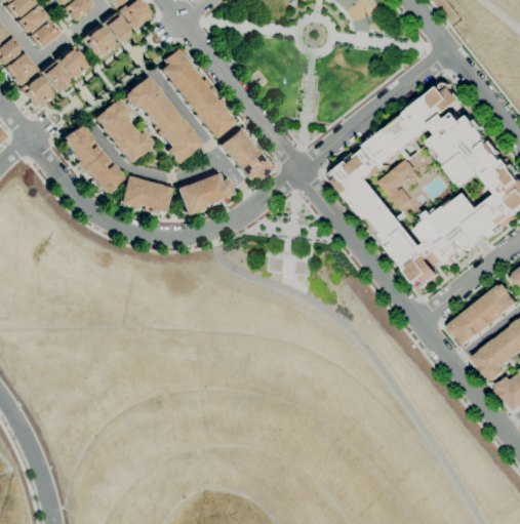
[(18,16),(12,9),(14,7),(10,3),(13,0),(37,0),(35,1),(36,3),(18,16)]
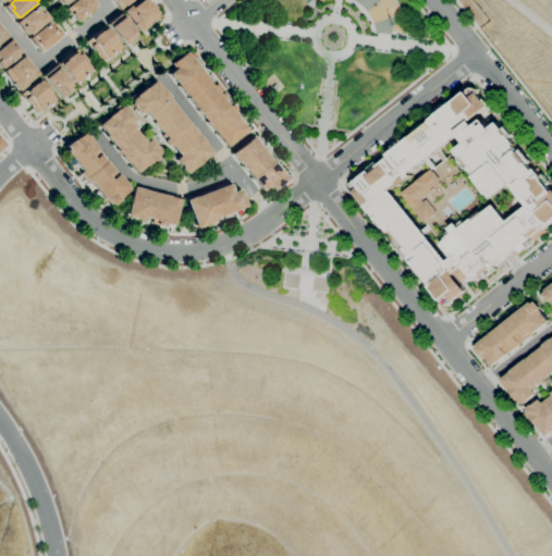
[(81,22),(74,13),(76,12),(72,5),(78,0),(98,0),(101,4),(97,8),(81,22)]
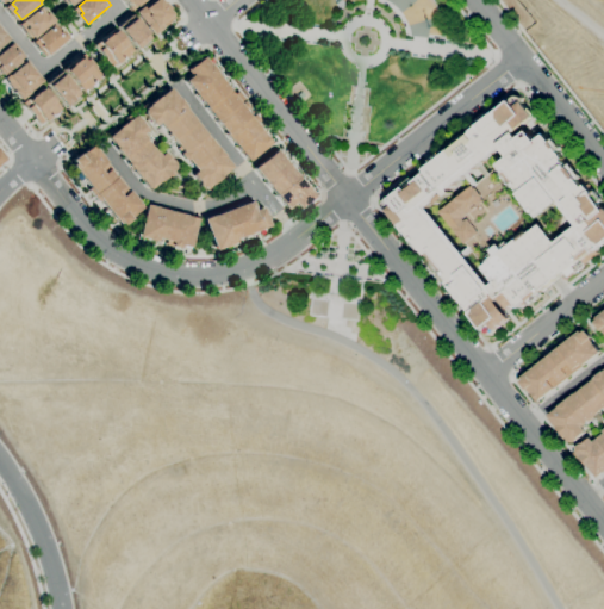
[(148,0),(136,10),(132,6),(134,5),(131,2),(130,4),(128,0),(148,0)]
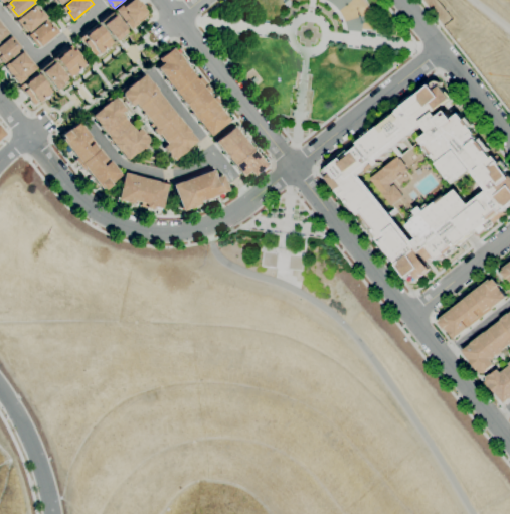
[(133,29),(127,21),(118,9),(130,0),(139,0),(140,1),(141,1),(146,6),(145,7),(150,14),(147,16),(147,17),(142,21),(140,22),(141,23),(133,29)]
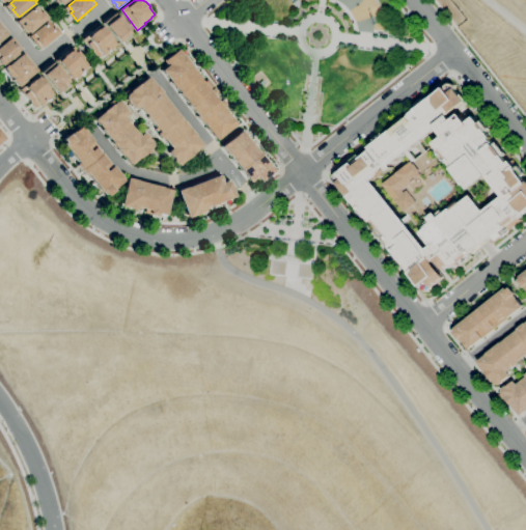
[(30,33),(24,25),(26,23),(22,18),(36,6),(37,6),(39,5),(45,11),(46,10),(49,16),(50,18),(30,33)]
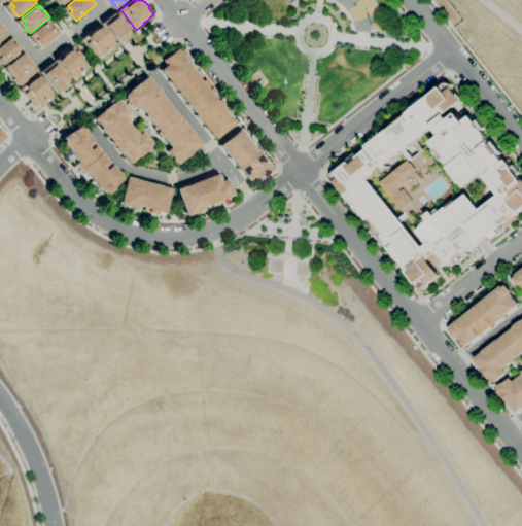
[(119,41),(106,25),(107,25),(105,22),(117,12),(130,28),(133,32),(127,37),(126,37),(119,41)]
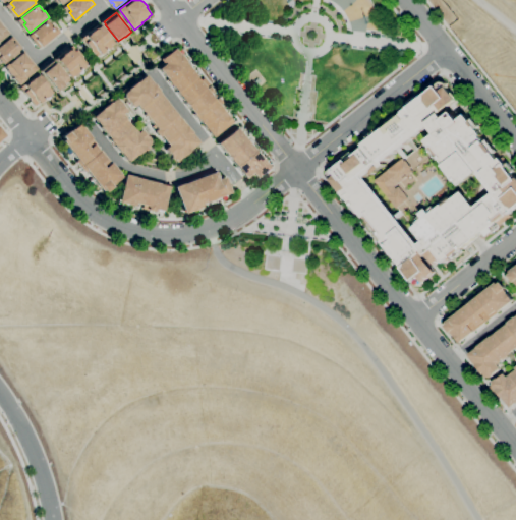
[(0,16),(11,32),(0,40),(0,16)]
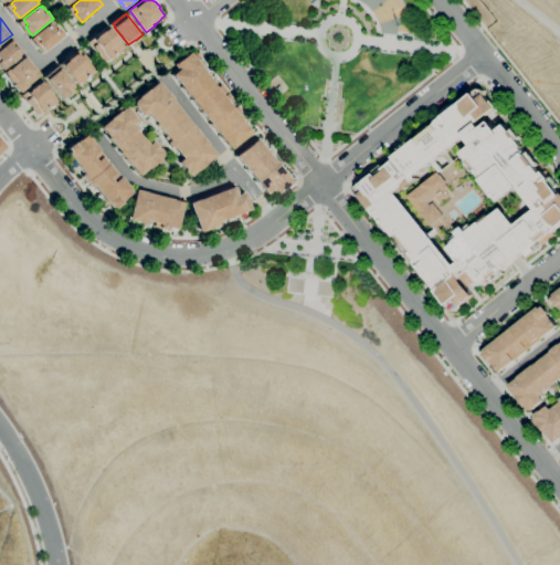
[(45,51),(34,37),(53,21),(60,30),(62,28),(65,32),(64,33),(65,35),(45,51)]
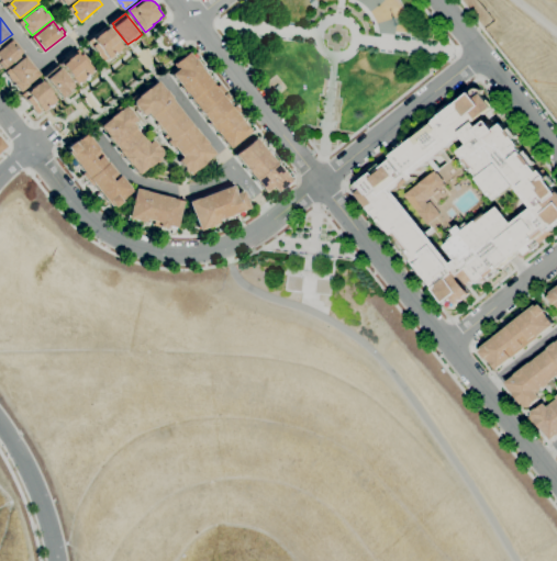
[(108,60),(91,40),(93,37),(95,40),(98,36),(104,31),(109,26),(125,46),(122,48),(123,49),(117,55),(115,54),(108,60)]
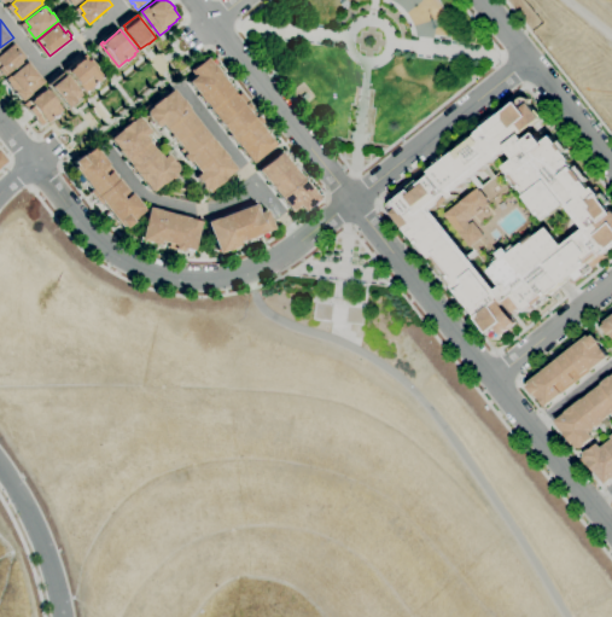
[(6,76),(1,71),(0,73),(0,54),(13,44),(15,45),(17,42),(29,57),(6,76)]
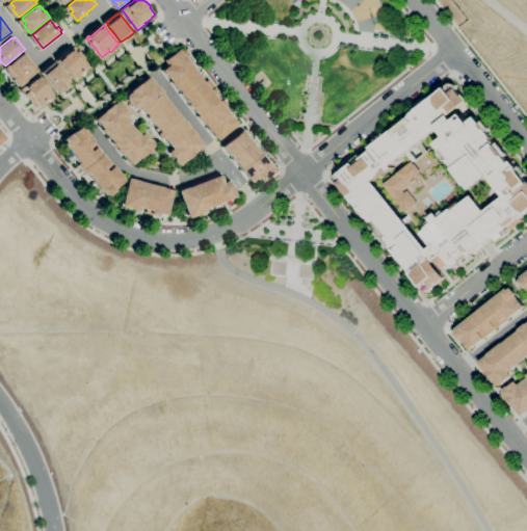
[(75,79),(59,60),(64,57),(64,56),(71,51),(72,51),(73,50),(73,49),(77,46),(91,64),(88,67),(88,68),(84,72),(78,78),(77,77),(75,79)]
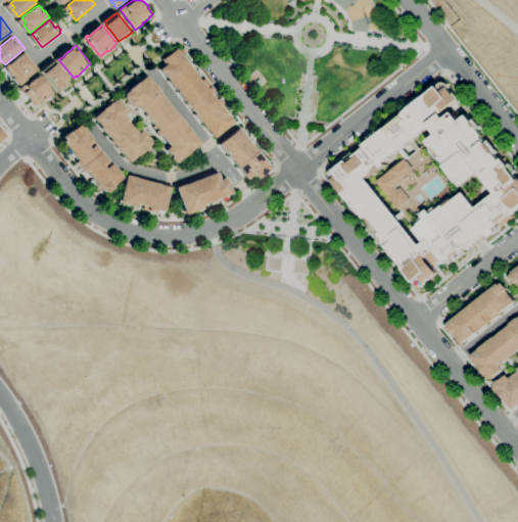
[(218,138),(207,126),(203,121),(202,121),(198,115),(199,114),(181,92),(177,86),(176,87),(171,81),(172,80),(162,69),(169,63),(166,59),(178,48),(183,54),(184,53),(191,61),(190,62),(192,66),(193,65),(197,72),(196,73),(199,77),(200,76),(203,81),(208,78),(214,84),(209,87),(210,89),(214,86),(218,91),(215,94),(220,100),(223,97),(227,103),(224,106),(227,110),(227,109),(232,115),(231,115),(236,122),(218,138)]
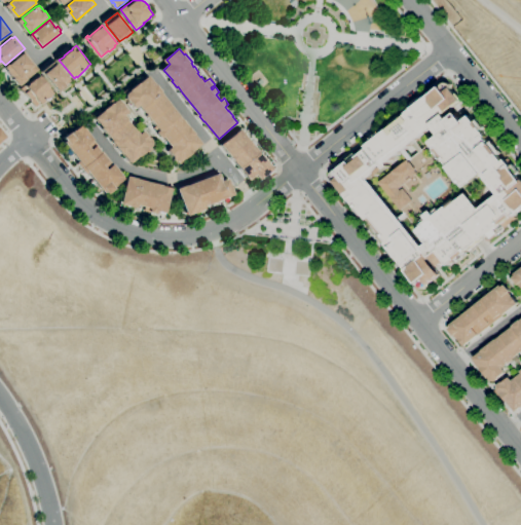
[(22,85),(15,78),(14,76),(13,76),(9,71),(10,70),(7,67),(26,52),(35,65),(36,64),(40,69),(29,79),(22,85)]
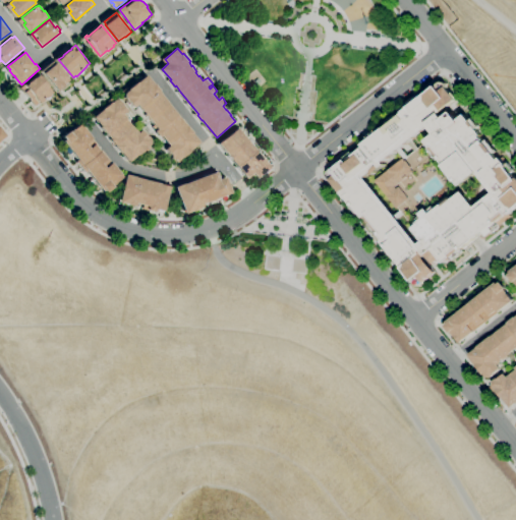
[(58,91),(44,72),(45,72),(43,70),(55,61),(56,62),(57,62),(71,79),(65,84),(61,88),(58,91)]
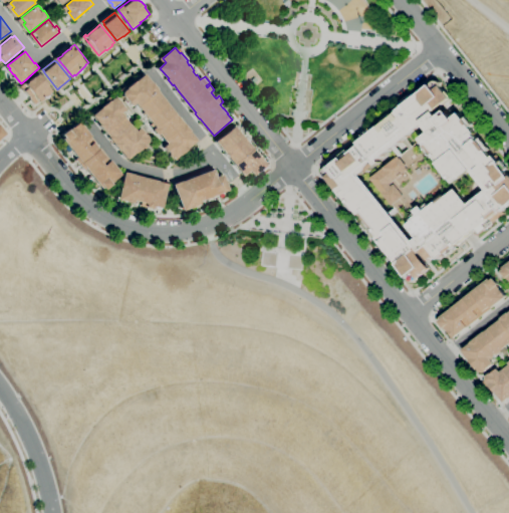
[(37,103),(32,97),(26,90),(23,86),(35,76),(40,73),(49,84),(54,90),(52,92),(52,93),(46,98),(45,97),(41,101),(40,101),(37,103)]
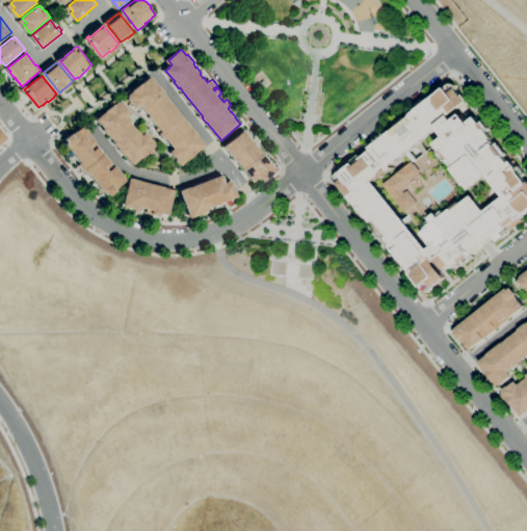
[(130,94),(133,91),(132,91),(141,84),(142,84),(152,76),(159,86),(160,85),(165,93),(175,105),(184,116),(187,121),(187,120),(200,135),(199,135),(207,144),(196,153),(196,154),(190,159),(191,160),(186,164),(184,162),(183,163),(182,163),(181,163),(180,163),(180,162),(170,152),(176,149),(167,138),(165,140),(160,134),(163,132),(155,122),(146,110),(141,106),(137,109),(132,102),(129,99),(129,98),(129,97),(129,96),(130,94)]
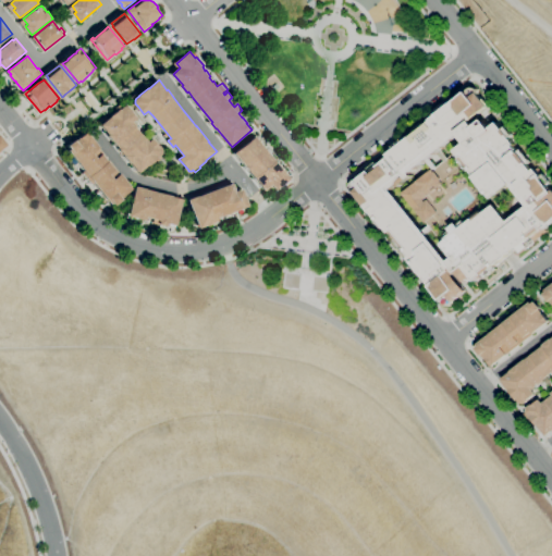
[(481,125),(491,119),(498,127),(504,122),(510,128),(511,128),(515,134),(515,135),(546,174),(547,173),(551,180),(551,227),(549,229),(549,227),(538,236),(515,255),(483,280),(481,278),(473,284),(469,286),(471,288),(458,299),(454,295),(449,299),(437,284),(433,280),(415,257),(417,255),(412,248),(414,246),(400,229),(395,232),(385,219),(385,220),(377,209),(377,210),(372,205),(360,190),(367,186),(363,181),(376,170),(379,173),(387,168),(384,165),(397,155),(395,153),(409,141),(409,143),(438,120),(437,119),(458,102),(474,90),(478,96),(483,91),(494,106),(479,116),(481,120),(479,122),(481,125)]
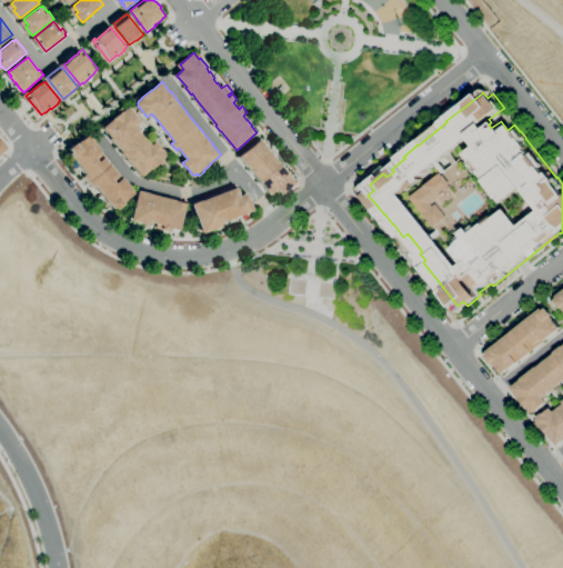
[(134,109),(137,112),(136,113),(142,121),(139,123),(142,128),(141,129),(150,140),(151,140),(154,145),(158,141),(164,149),(166,148),(168,151),(169,153),(169,155),(168,156),(168,157),(167,158),(169,161),(163,165),(162,162),(154,169),(154,168),(143,177),(136,167),(134,167),(123,152),(124,152),(120,147),(119,147),(112,138),(113,138),(104,128),(114,120),(114,119),(124,111),(129,108),(130,108),(131,108),(132,108),(133,109),(134,109)]
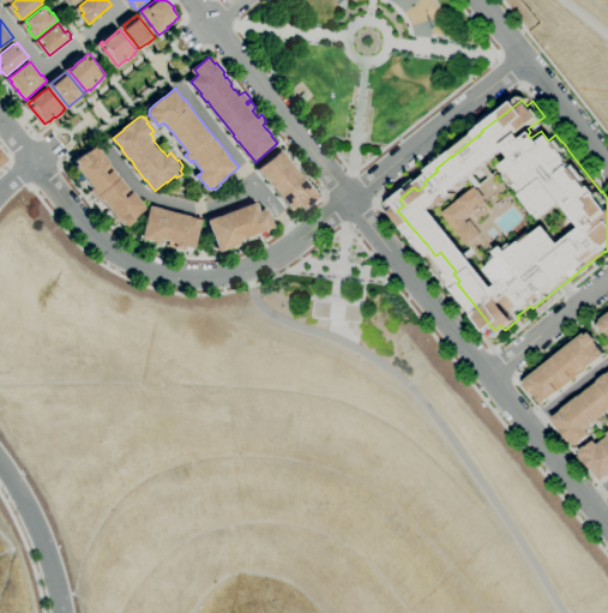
[(128,226),(125,222),(124,224),(118,217),(114,220),(109,212),(112,210),(104,200),(103,203),(94,190),(95,188),(89,180),(85,182),(79,175),(82,173),(77,166),(79,164),(76,161),(84,154),(85,155),(89,151),(90,152),(98,145),(112,162),(110,162),(115,168),(114,169),(121,178),(132,192),(134,191),(148,208),(134,218),(136,220),(128,226)]
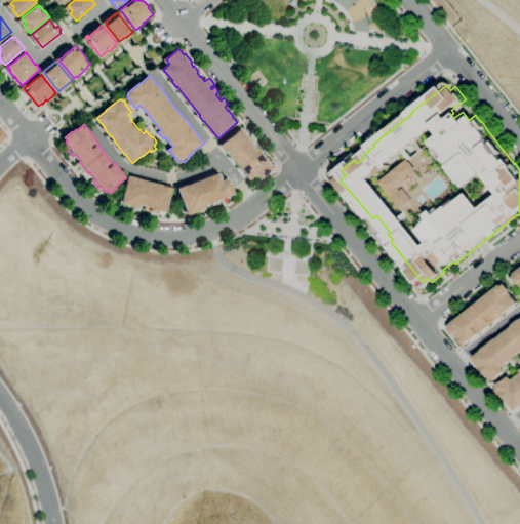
[(0,126),(1,126),(8,136),(1,142),(2,143),(0,144),(0,126)]
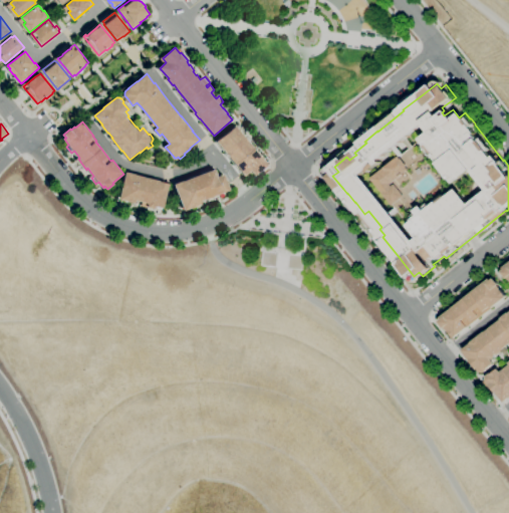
[(247,176),(246,174),(245,175),(218,142),(238,125),(241,131),(242,130),(246,134),(245,135),(248,139),(252,144),(255,148),(256,147),(260,153),(259,154),(268,165),(255,175),(253,172),(247,176)]
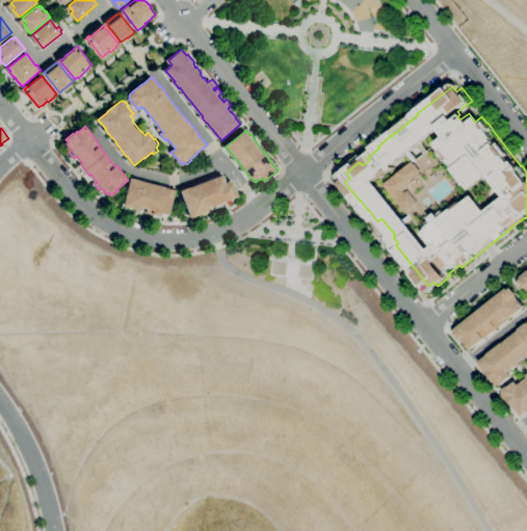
[(191,217),(181,190),(191,187),(224,175),(224,176),(226,175),(228,182),(233,180),(239,196),(211,207),(213,210),(208,212),(207,209),(205,209),(207,212),(200,215),(200,214),(191,217)]
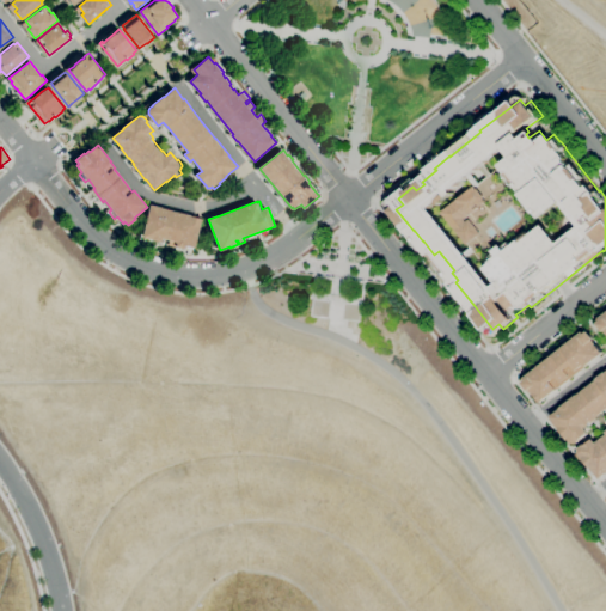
[(184,249),(176,246),(177,243),(163,238),(161,242),(144,237),(152,205),(164,208),(163,208),(202,219),(195,248),(185,245),(184,249)]
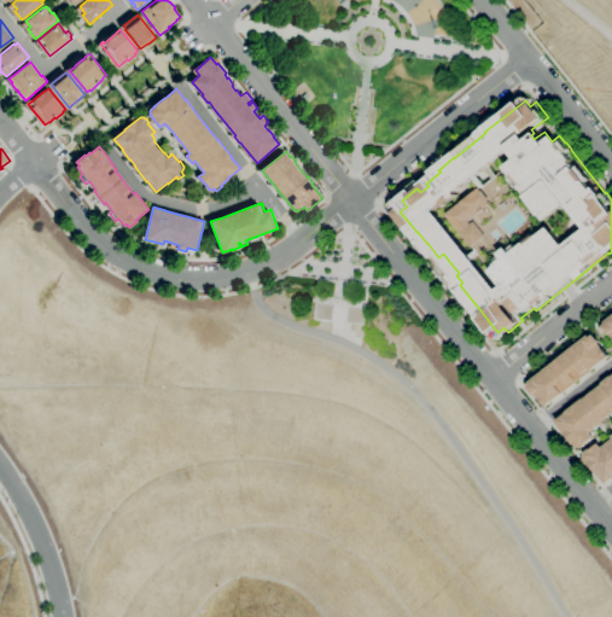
[(553,406),(542,393),(541,394),(535,386),(538,383),(537,380),(595,335),(596,336),(600,333),(606,342),(605,343),(611,350),(611,359),(553,406)]
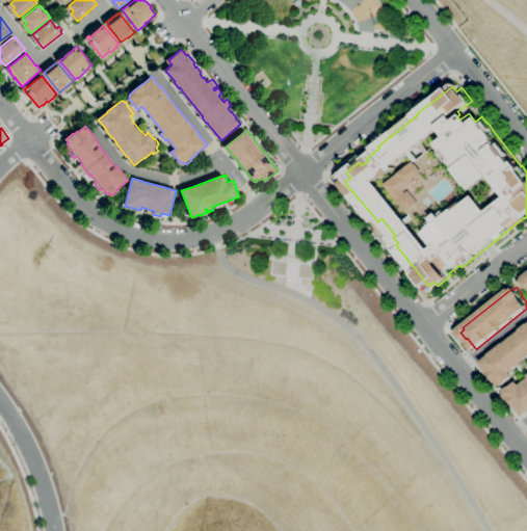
[(505,385),(503,383),(500,379),(498,380),(492,372),(493,371),(484,362),(526,327),(526,360),(518,367),(518,368),(515,371),(517,374),(509,381),(510,382),(507,383),(505,385)]
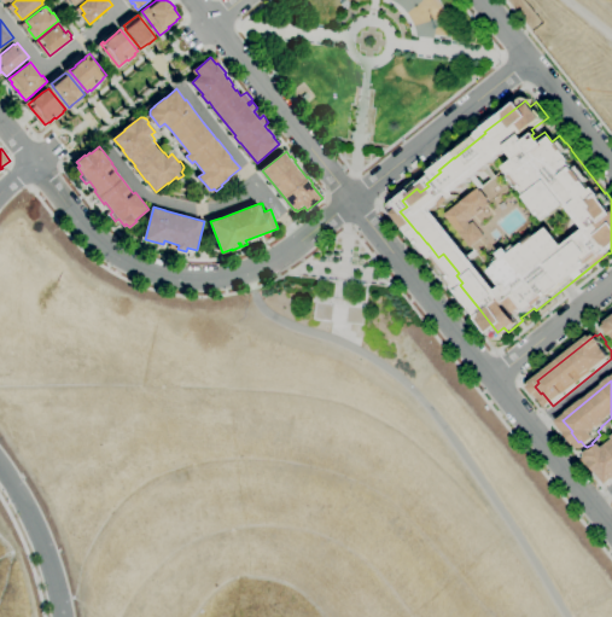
[(611,481),(604,471),(601,472),(594,463),(596,461),(592,457),(592,453),(593,450),(596,447),(598,448),(605,442),(608,447),(611,444),(611,481)]
